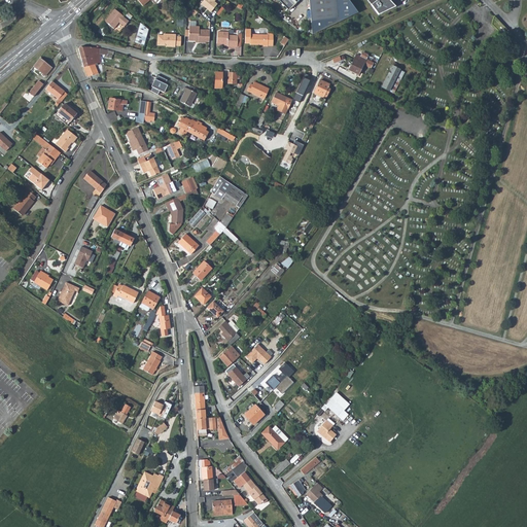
[(204,0),(201,4),(211,12),(218,4),(215,1),(216,0),(204,0)]
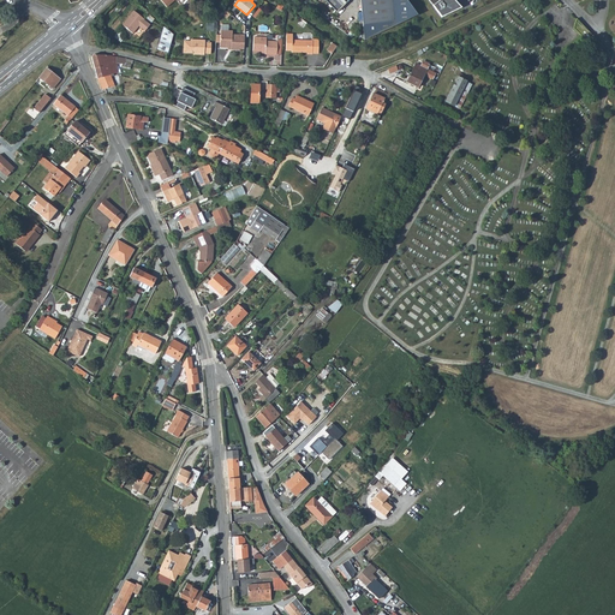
[(324,0),(336,12),(348,0),(324,0)]
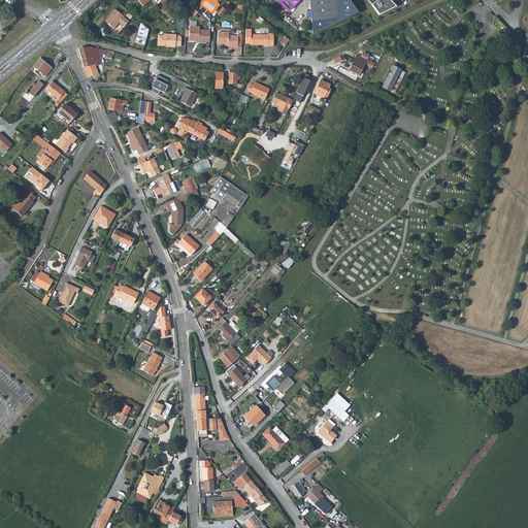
[(309,0),(312,34),(360,12),(351,0),(309,0)]
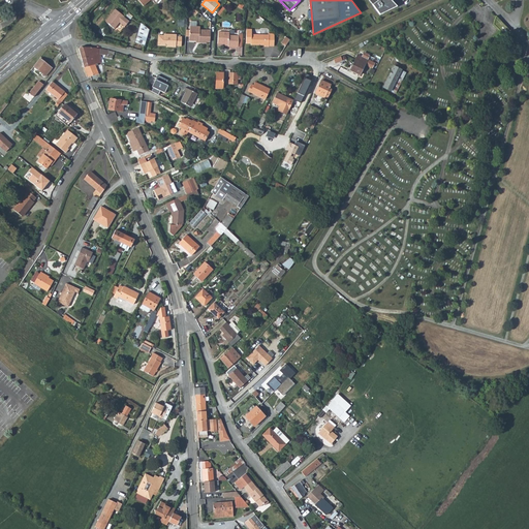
[(368,0),(379,14),(397,7),(390,0),(368,0)]
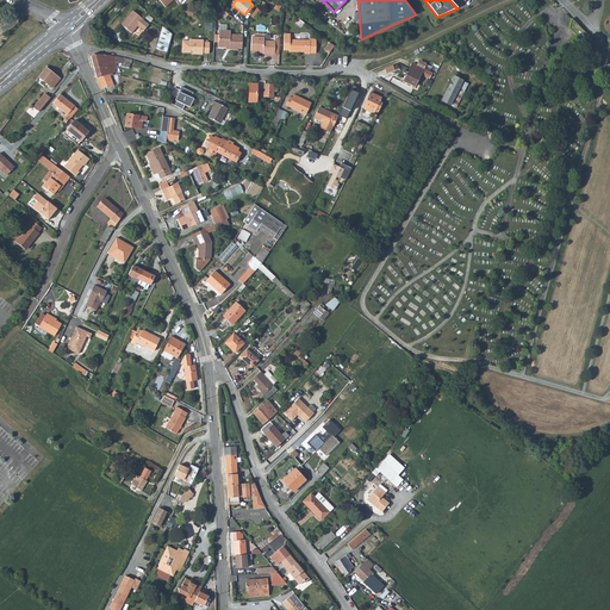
[(223,8),(216,17),(219,19),(222,16),(225,19),(229,14),(223,8)]
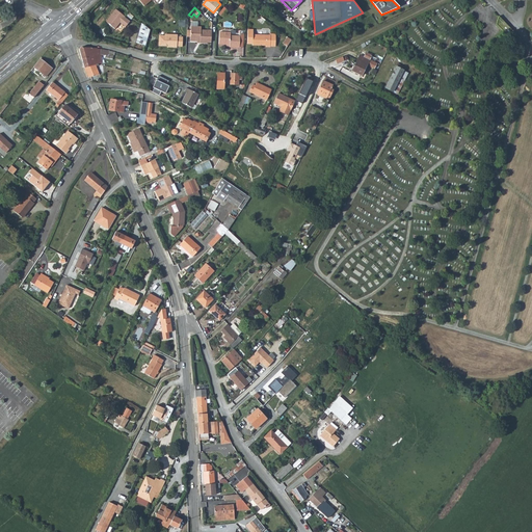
[(123,18),(114,10),(109,17),(109,18),(105,23),(113,30),(118,24),(124,28),(128,23),(123,19),(123,18)]
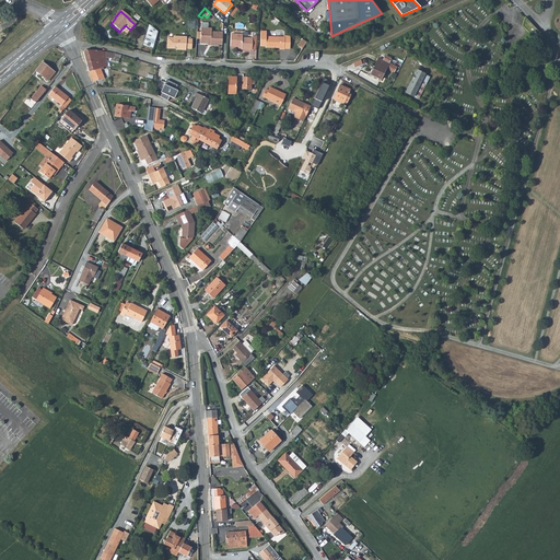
[(522,25),(540,44),(545,37),(524,16),(522,25)]
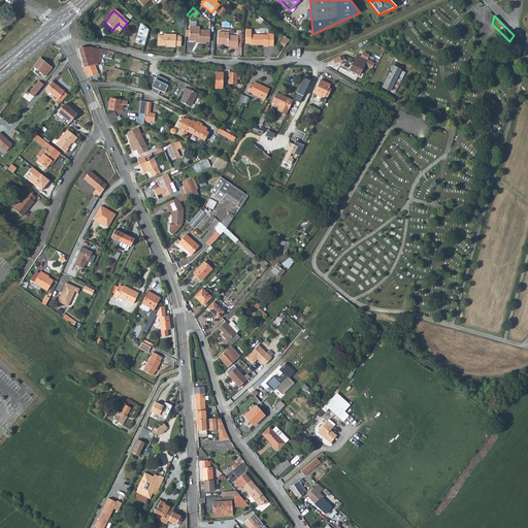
[(136,42),(145,45),(150,29),(141,23),(136,42)]
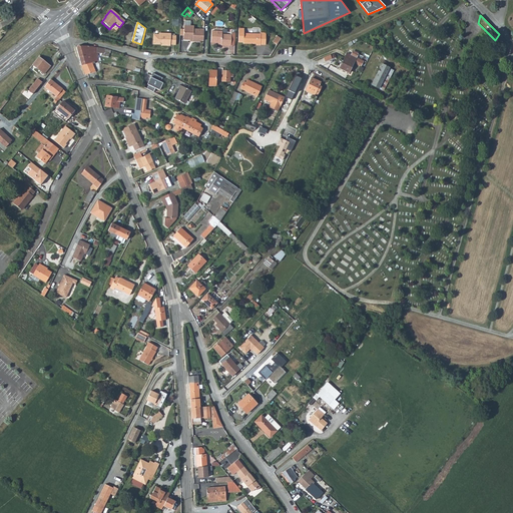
[(204,29),(194,28),(194,25),(189,25),(189,29),(185,29),(184,38),(191,39),(193,39),(193,41),(200,41),(200,39),(203,39),(204,29)]
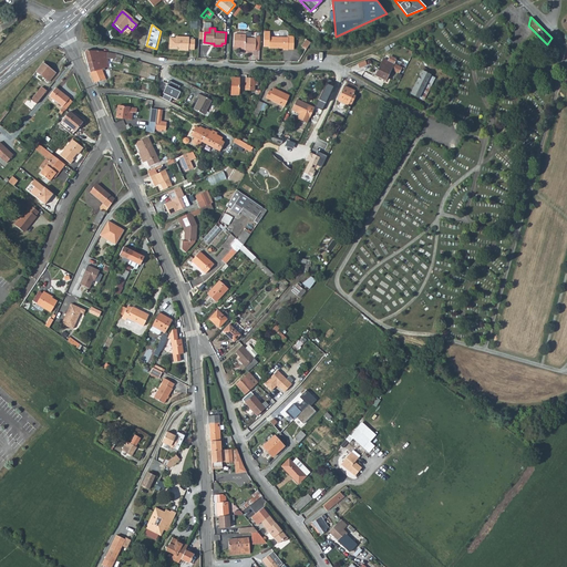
[(256,34),(245,34),(246,31),(235,30),(234,45),(240,47),(245,47),(245,48),(245,49),(256,50),(256,34)]
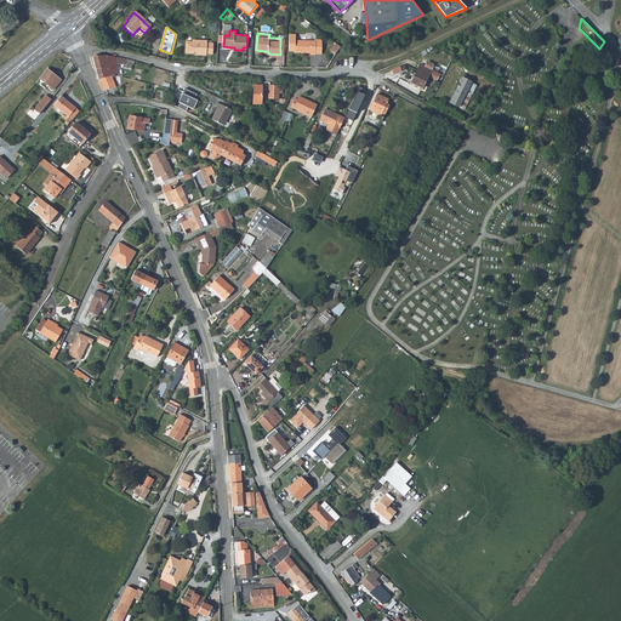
[(291,34),(290,50),(296,51),(296,52),(311,52),(311,55),(317,55),(317,53),(318,41),(317,41),(297,40),(297,34),(291,34)]
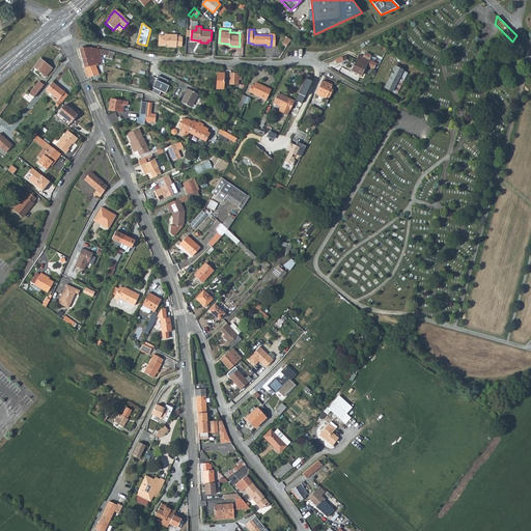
[(177,33),(165,33),(165,34),(160,34),(160,45),(169,45),(169,47),(176,47),(177,46),(183,46),(183,36),(177,35),(177,33)]
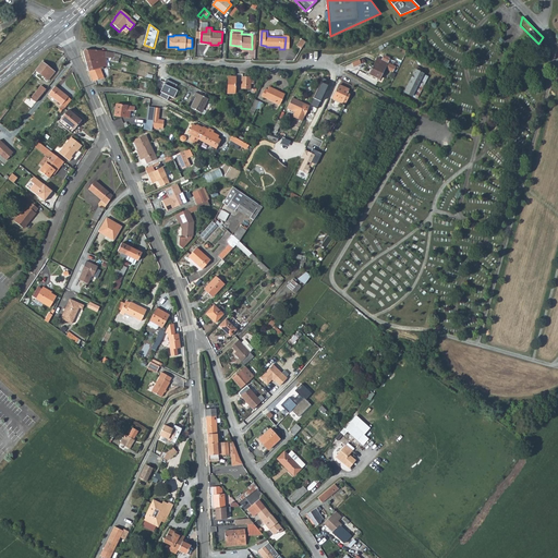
[(553,47),(543,37),(538,44),(548,55),(553,47)]
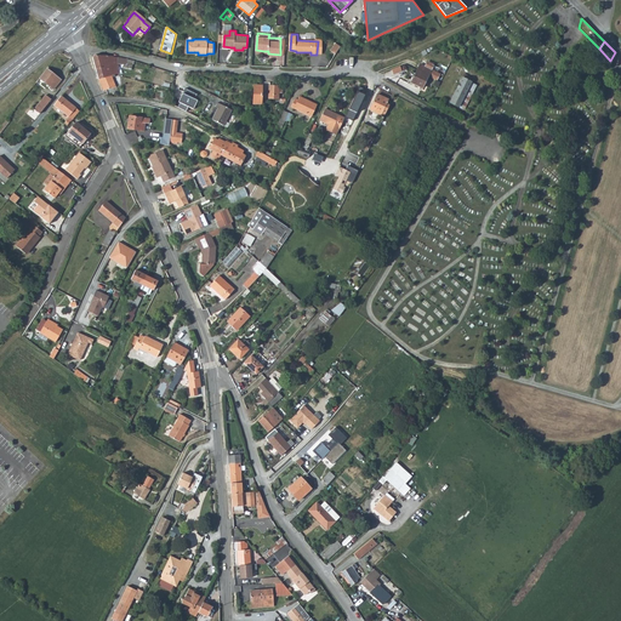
[(119,78),(118,74),(119,74),(118,64),(123,66),(126,66),(127,60),(109,56),(102,57),(95,55),(92,57),(98,79),(103,91),(120,86),(119,78)]
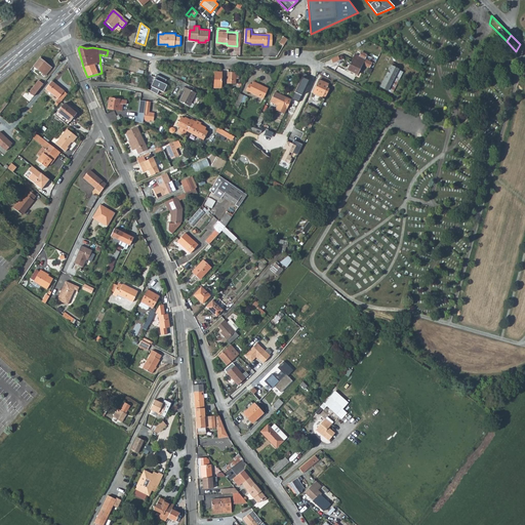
[(366,54),(361,51),(359,56),(355,54),(347,70),(357,74),(361,64),(369,67),(371,62),(364,58),(366,54)]
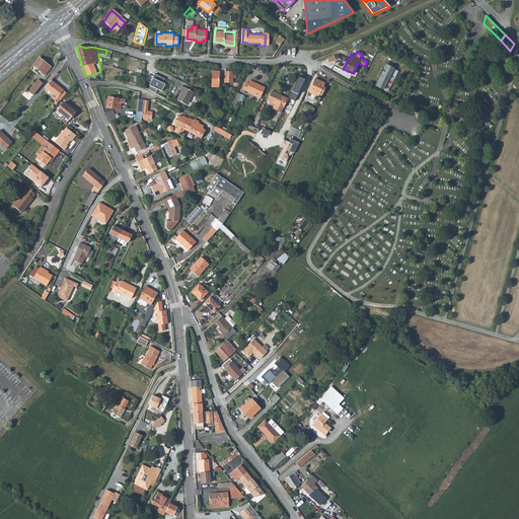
[(51,68),(39,58),(32,66),(45,75),(51,68)]
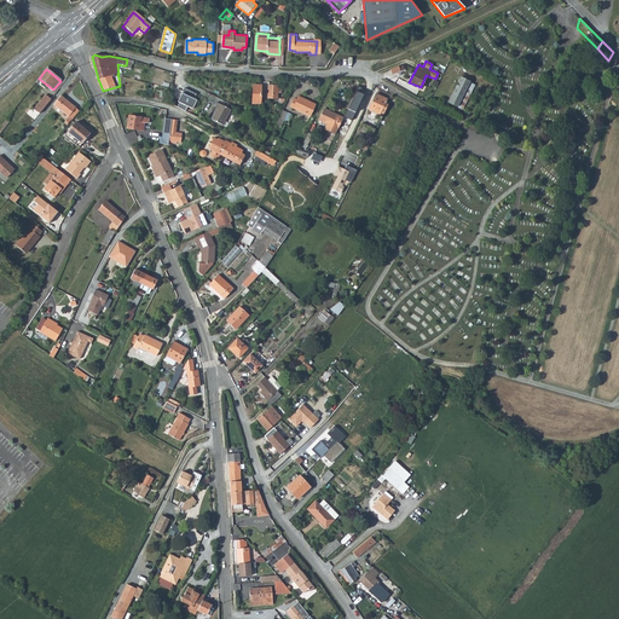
[(462,79),(460,77),(449,102),(457,106),(469,81),(467,81),(469,77),(464,75),(462,79)]
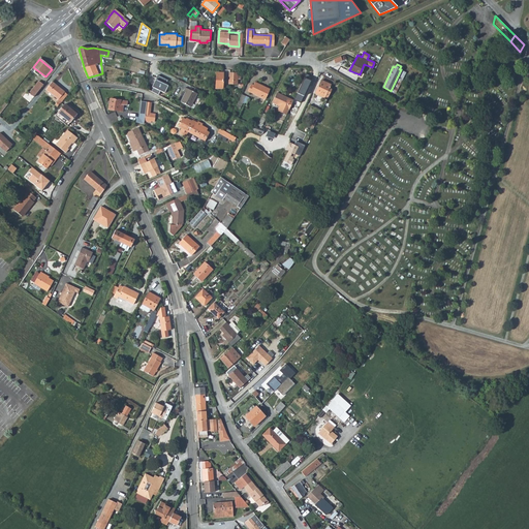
[(169,80),(158,74),(153,86),(154,86),(152,90),(159,93),(161,89),(165,91),(169,80)]
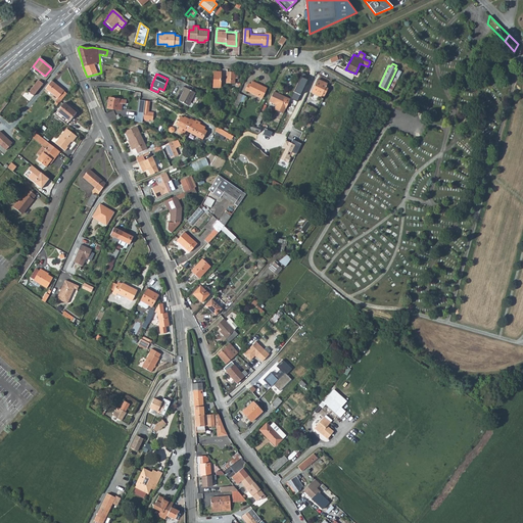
[(300,78),(291,98),(297,101),(307,81),(300,78)]
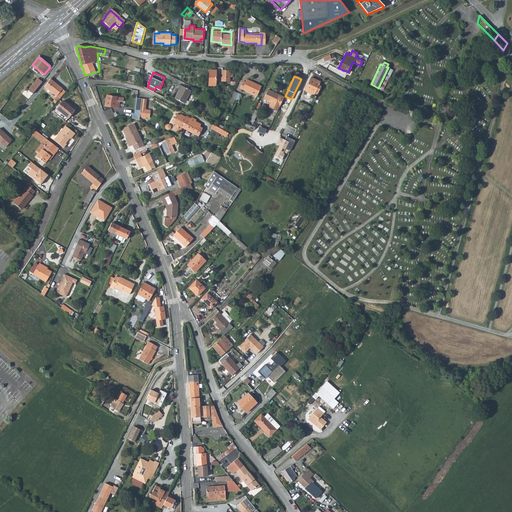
[(320,82),(311,77),(304,90),(314,95),(318,86),(320,82)]
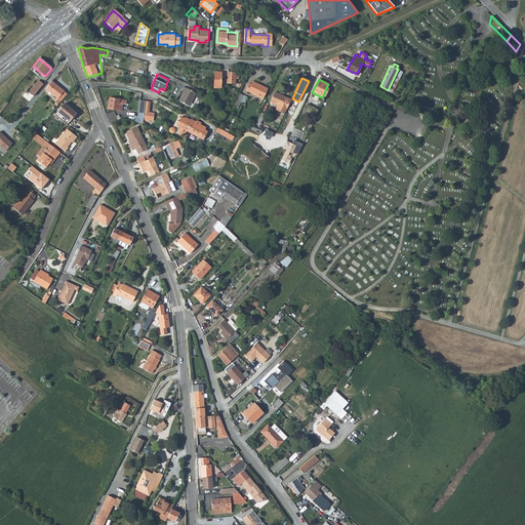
[(29,92),(33,96),(42,85),(38,81),(29,92)]
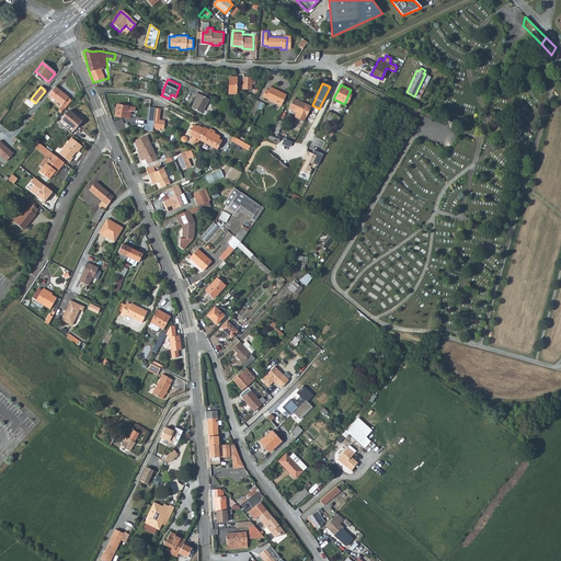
[(68,98),(55,88),(48,95),(61,106),(63,104),(68,98)]
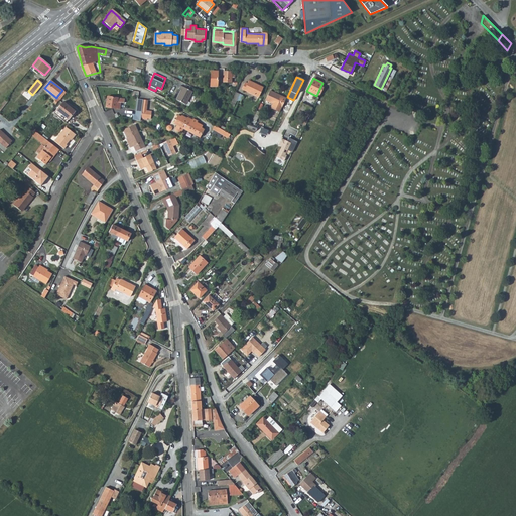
[(263,88),(249,81),(247,83),(247,85),(244,84),(242,89),(259,97),(263,88)]
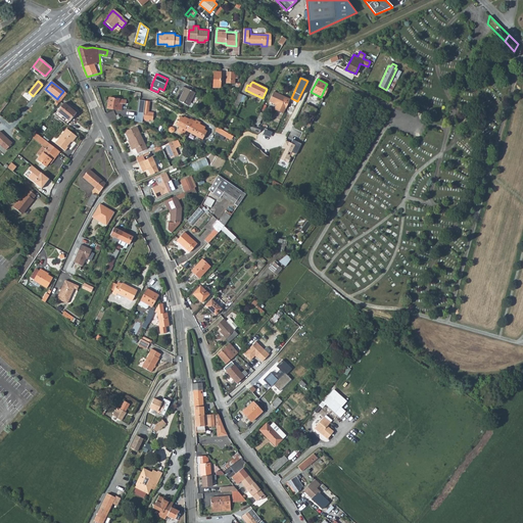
[(197,94),(185,88),(183,92),(185,93),(180,102),(190,107),(197,94)]
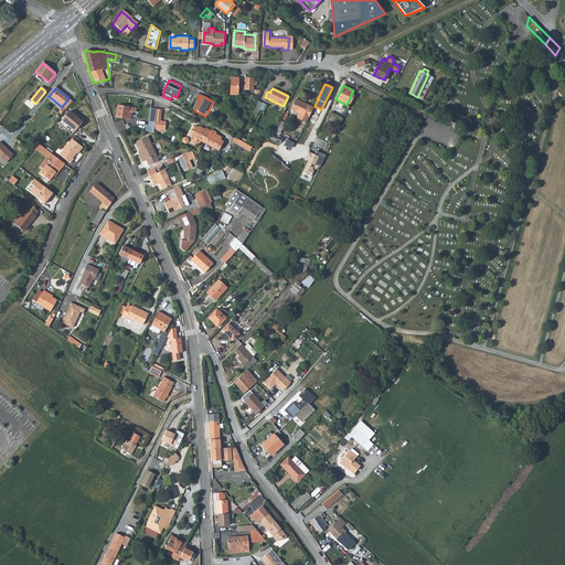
[(298,114),(296,117),(302,120),(307,123),(313,107),(296,99),(290,109),(298,114)]
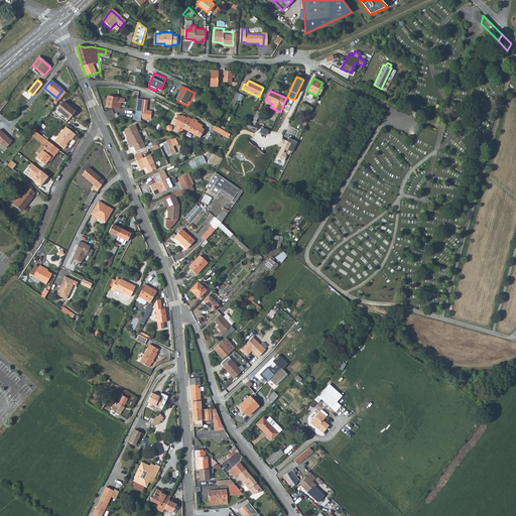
[(234,94),(229,106),(232,108),(238,95),(234,94)]
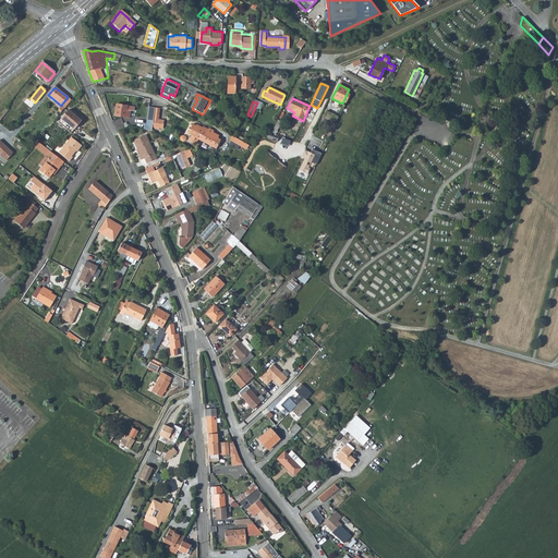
[(134,107),(116,105),(113,116),(125,118),(126,111),(130,111),(133,111),(134,107)]
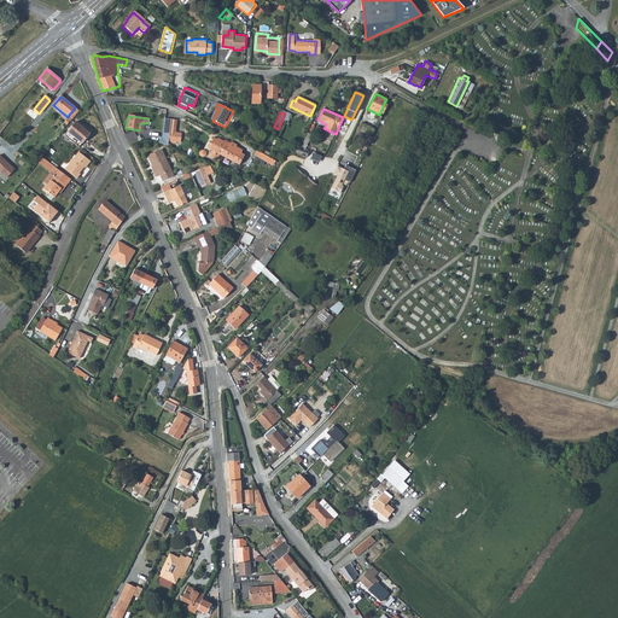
[(164,118),(162,136),(161,136),(159,143),(169,145),(169,141),(172,120),(164,118)]
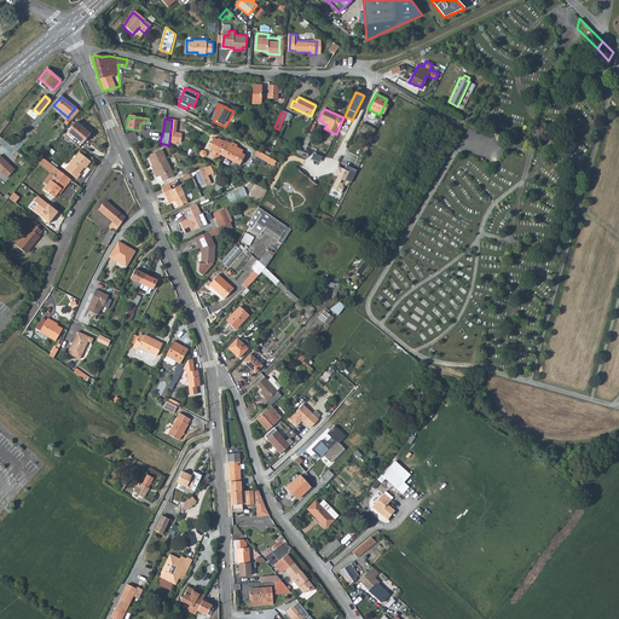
[(178,120),(172,120),(169,142),(177,143),(181,142),(183,133),(177,132),(178,120)]
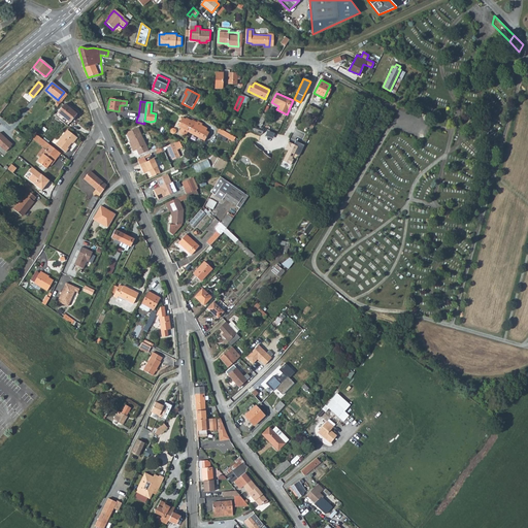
[(64,104),(55,116),(67,126),(76,114),(64,104)]
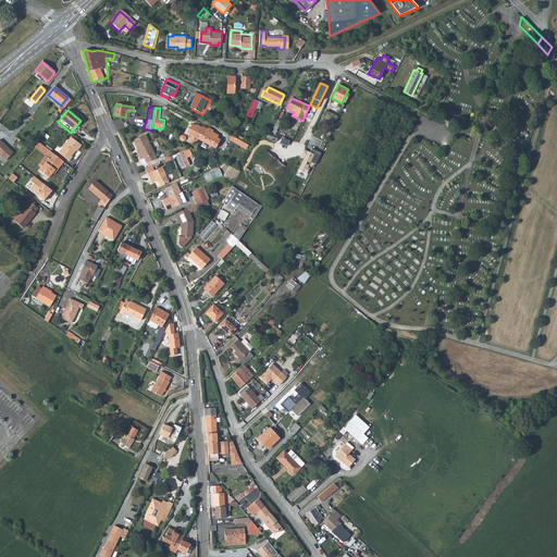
[(337,116),(325,111),(322,118),(334,123),(337,116)]
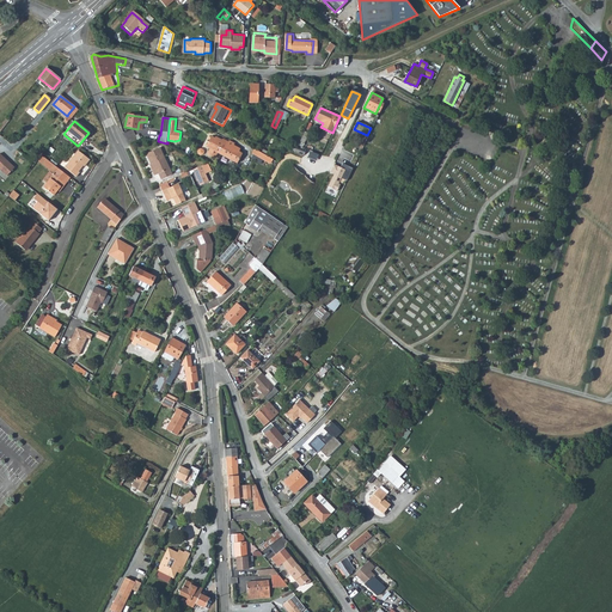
[(298,146),(301,147),(308,133),(304,132),(298,146)]
